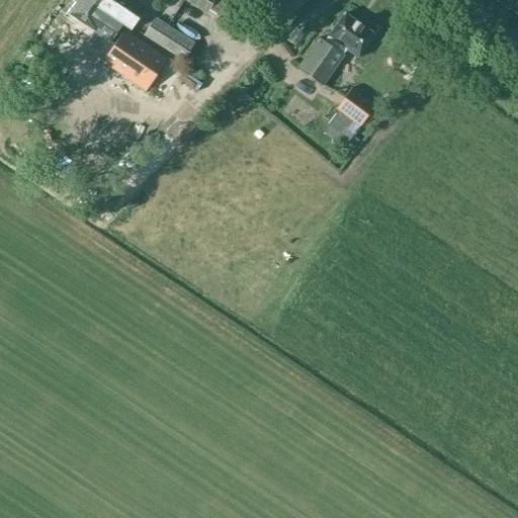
[(105,58),(114,45),(110,41),(121,24),(131,30),(143,12),(124,0),(77,0),(69,14),(95,31),(86,46),(105,58)]
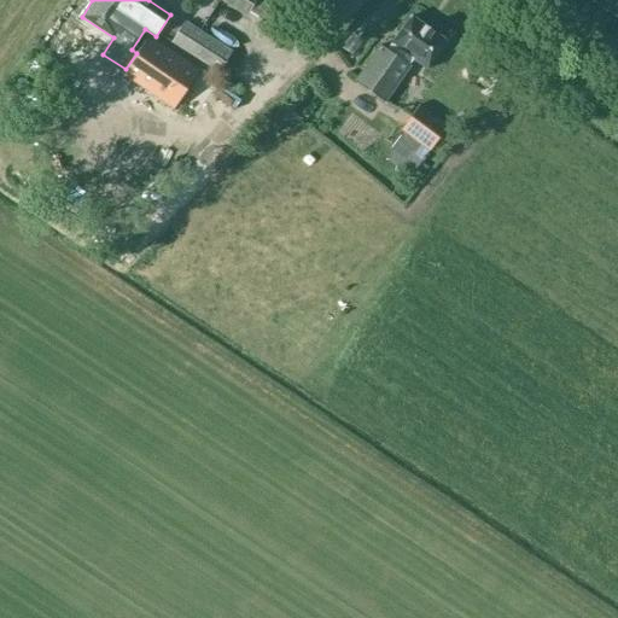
[(220,0),(244,16),(254,0),(220,0)]
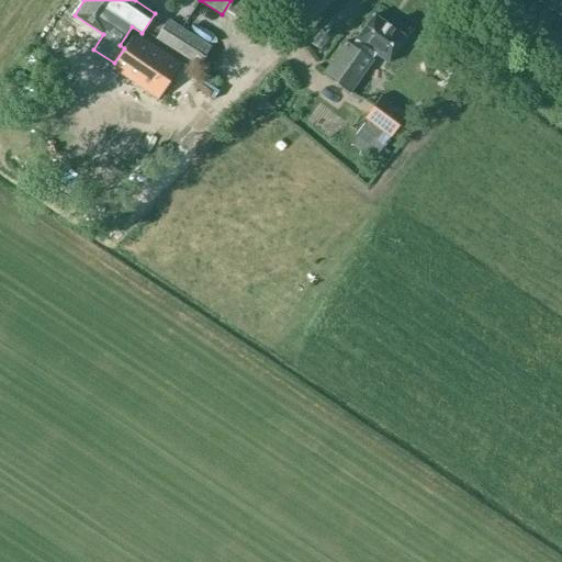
[(372,59),(375,54),(389,63),(406,37),(373,14),(352,45),(346,41),(323,74),(349,93),(373,60),(372,59)]
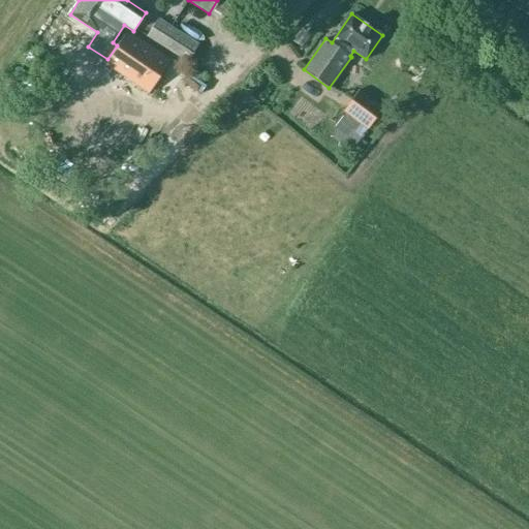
[(158,19),(147,36),(187,62),(197,44),(158,19)]
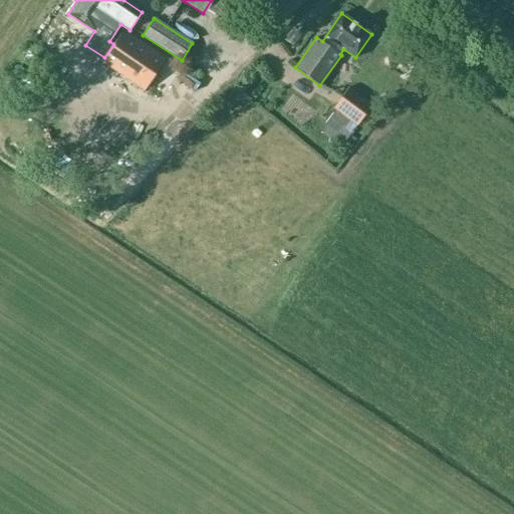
[(166,59),(122,30),(113,44),(104,57),(101,61),(144,90),(166,59)]
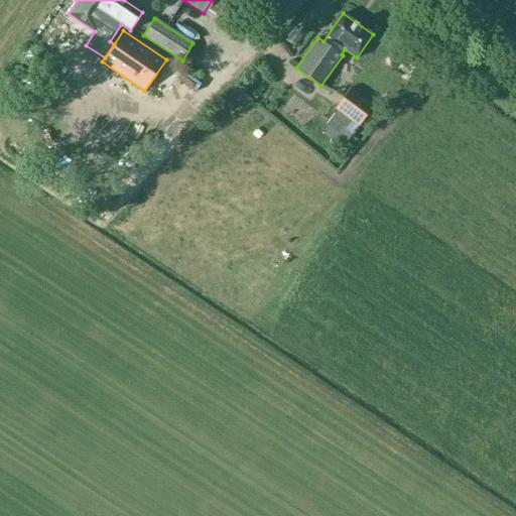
[(395,55),(411,68),(419,55),(403,44),(398,49),(395,55)]
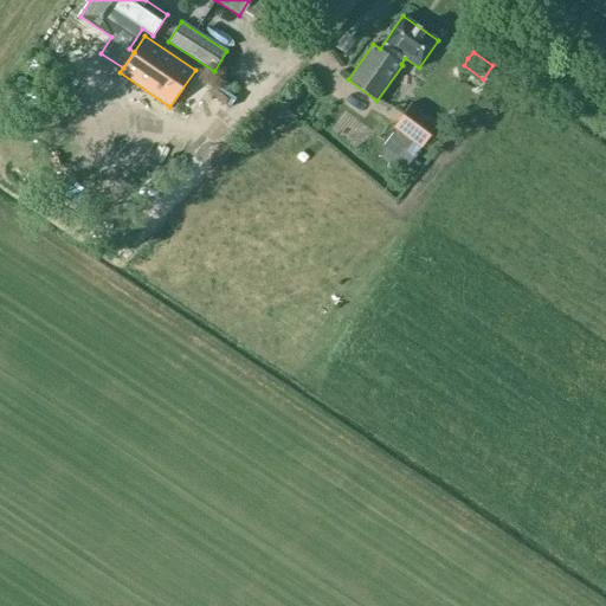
[(412,104),(393,128),(382,143),(411,162),(421,148),(438,124),(412,104)]
